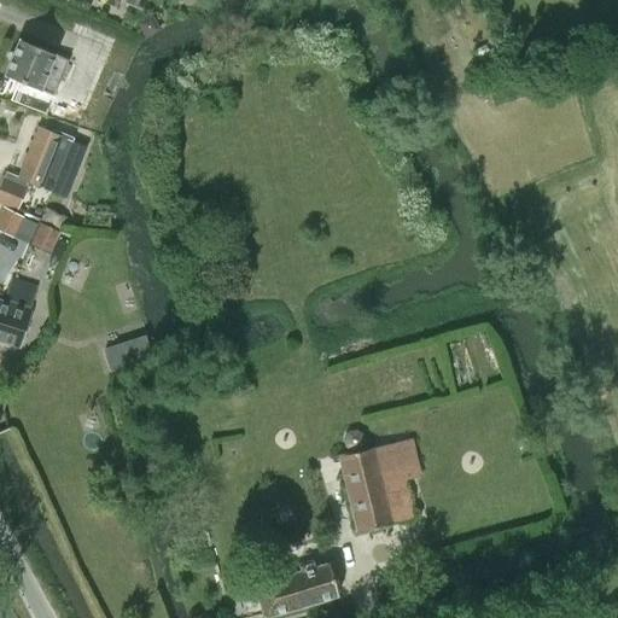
[(146,0),(126,0),(126,4),(143,10),(146,0)]
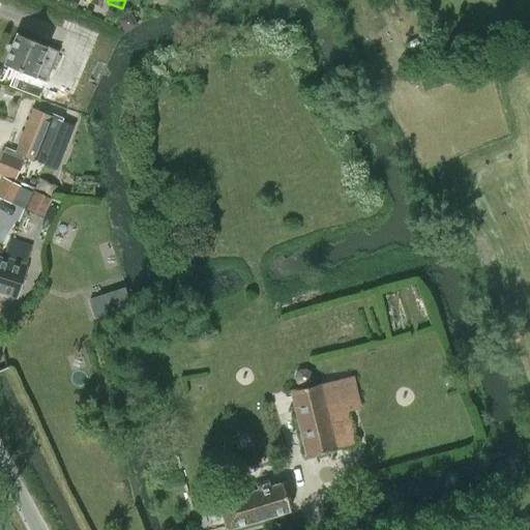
[(46,82),(59,51),(17,34),(4,64),(46,82)]
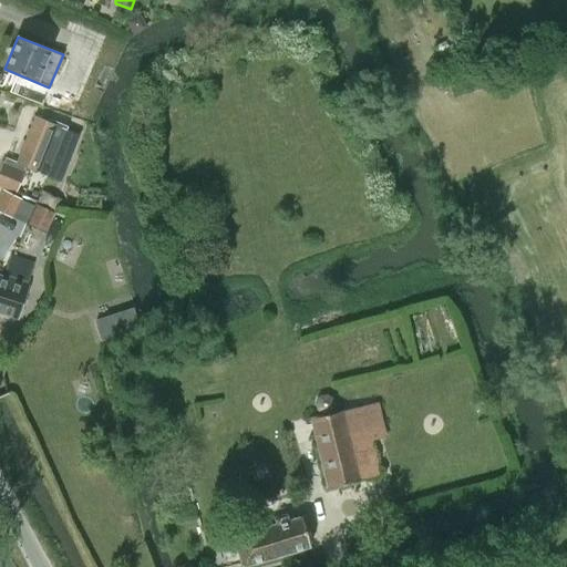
[(35,117),(18,163),(48,175),(65,130),(35,117)]
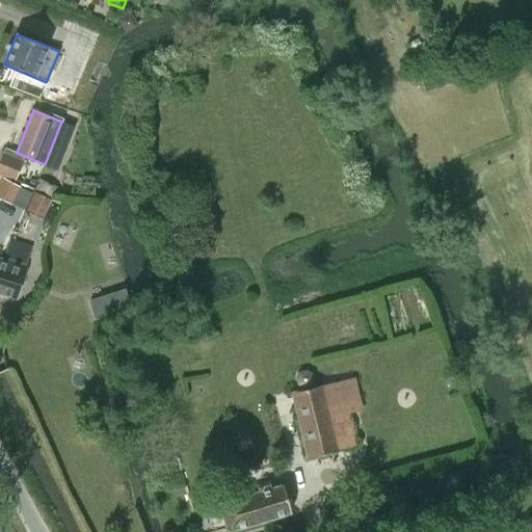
[(0,173),(16,180),(24,162),(3,154),(0,161),(0,173)]
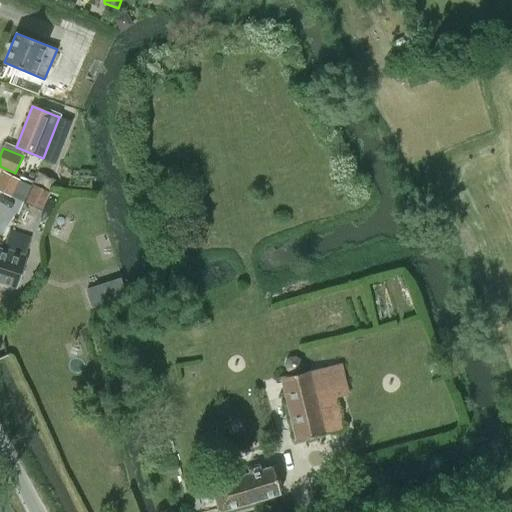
[(14,190),(19,180),(2,172),(0,176),(0,190),(11,196),(14,191),(14,190)]
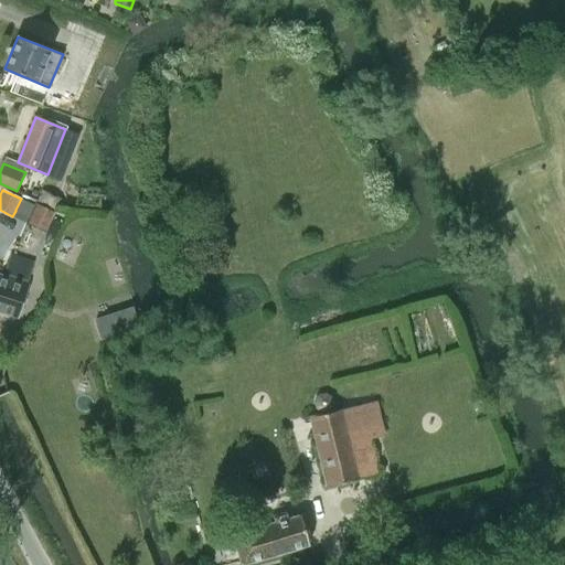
[(42,191),(36,203),(53,211),(59,199),(42,191)]
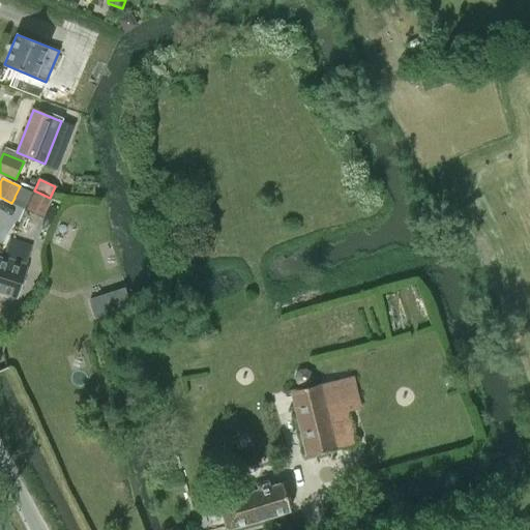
[(15,197),(15,198),(28,204),(28,203),(33,193),(20,186),(15,197)]
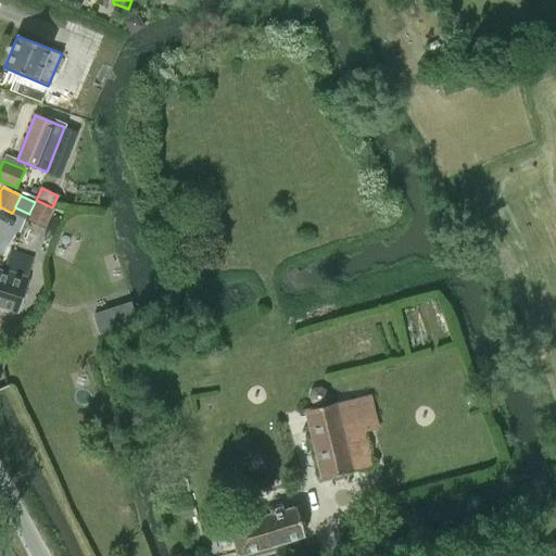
[(36,201),(35,202),(29,213),(29,214),(27,219),(43,227),(52,209),(36,201)]
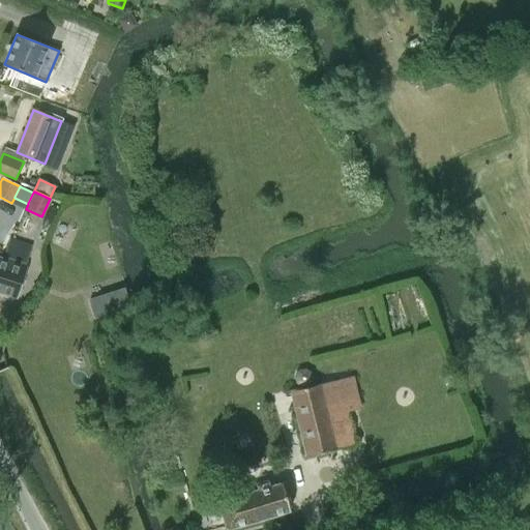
[(0,291),(19,298),(28,268),(25,267),(3,260),(2,260),(0,259),(0,291)]
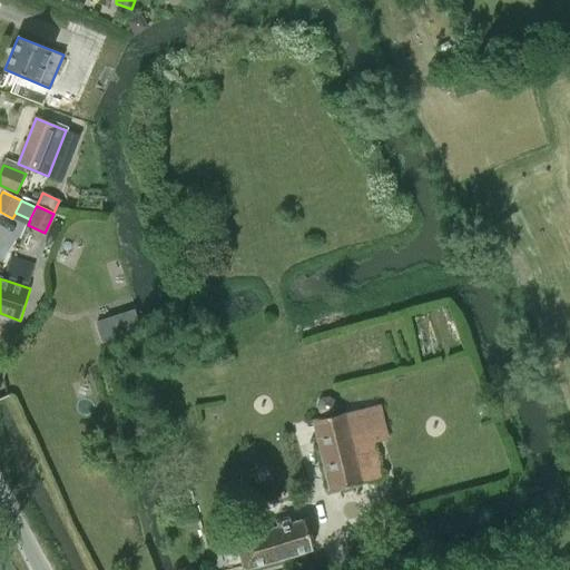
[(133,311),(94,323),(100,344),(139,332),(133,311)]
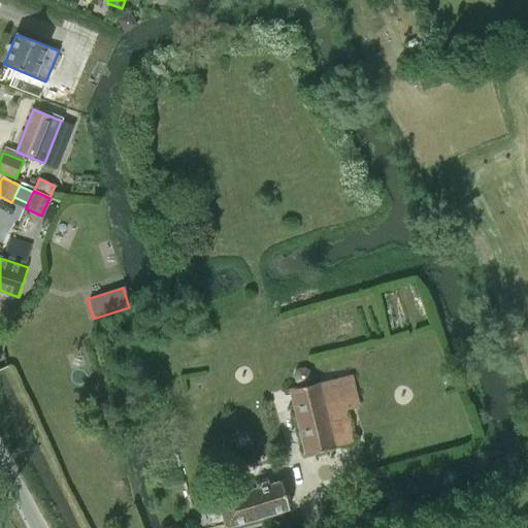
[(299,383),(301,384),(304,384),(306,383),(307,382),(309,378),(309,377),(309,374),(309,372),(307,370),(306,369),(304,368),(302,368),(300,369),(298,370),(296,371),(295,374),(295,375),(295,377),(296,378),(296,380),(297,382),(299,383)]
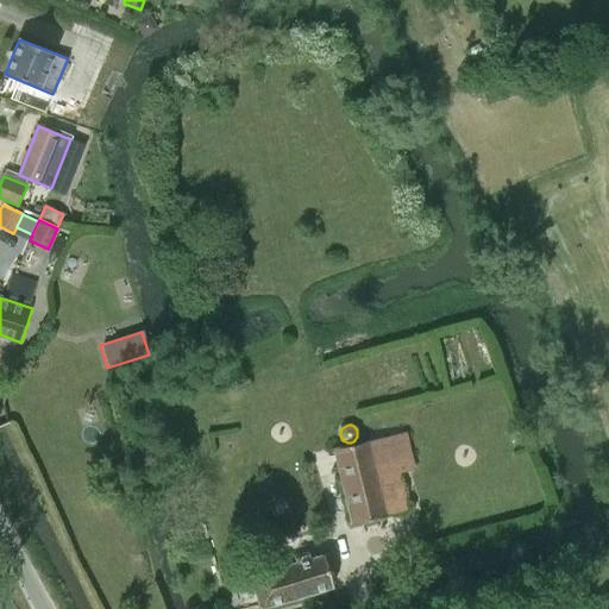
[(389,439),(370,444),(370,441),(336,450),(353,522),(388,514),(376,465),(394,460),(389,439)]
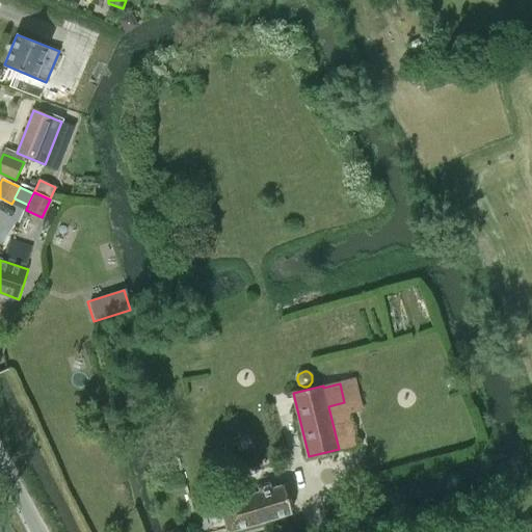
[(228,530),(290,511),(285,486),(222,504),(228,530)]
